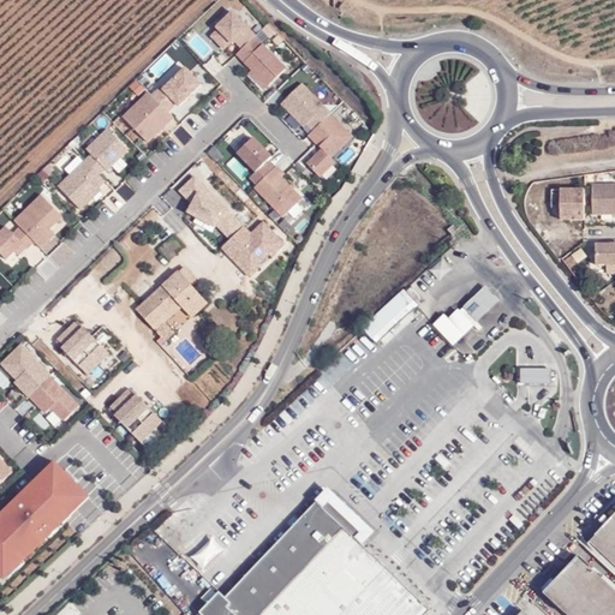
[(249,25),(250,24),(233,9),(209,35),(225,49),(232,42),(249,25)]
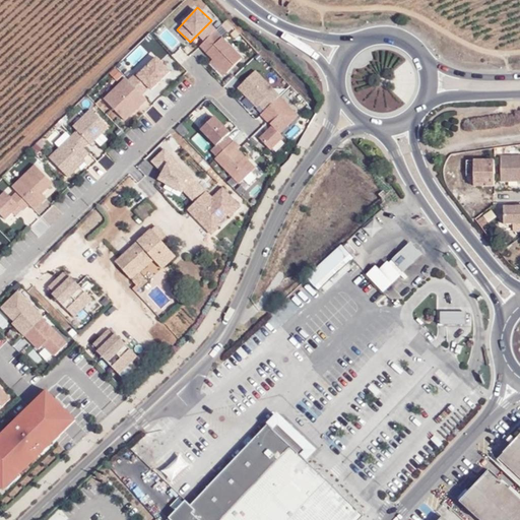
[(218,28),(210,21),(196,36),(202,43),(218,28)]
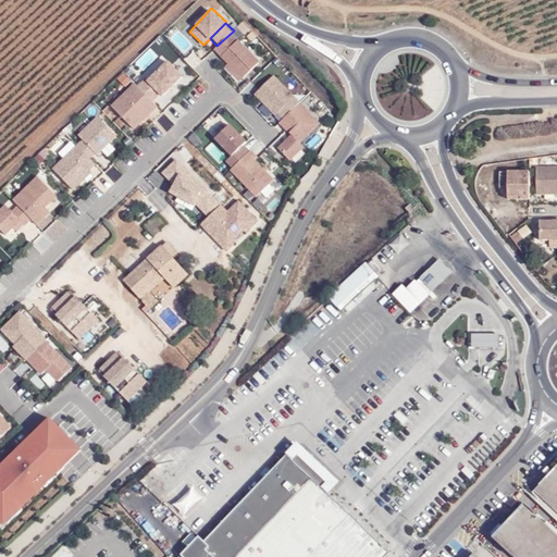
[(225,65),(239,79),(261,59),(234,31),(217,46),(213,49),(227,63),(225,65)]
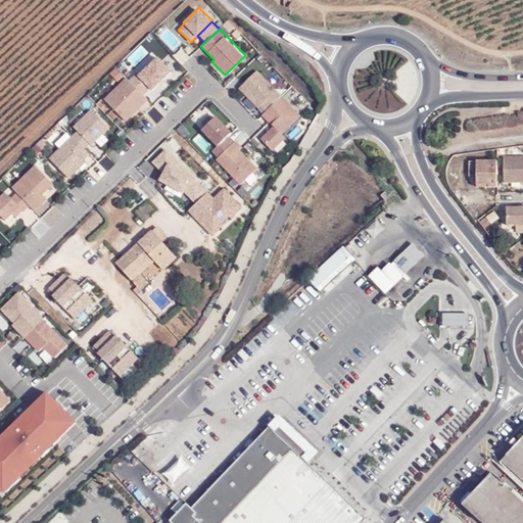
[(172,68),(157,54),(129,79),(144,93),(150,87),(153,90),(172,68)]
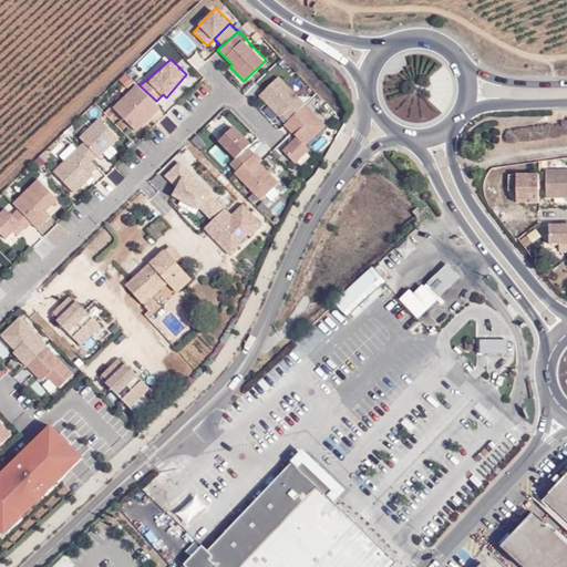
[(129,73),(120,78),(124,86),(133,82),(129,73)]
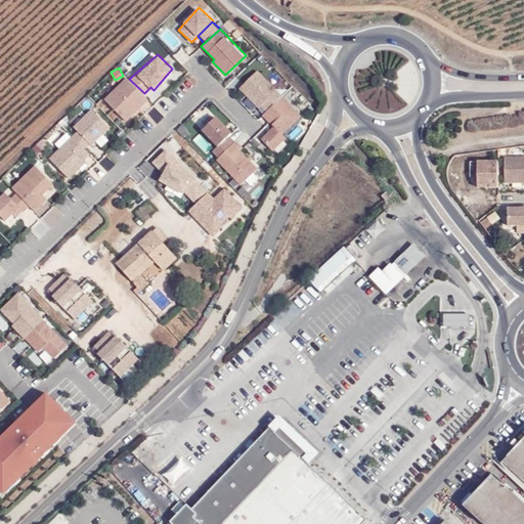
[(278,90),(259,71),(241,89),(261,107),(263,106),(278,90)]
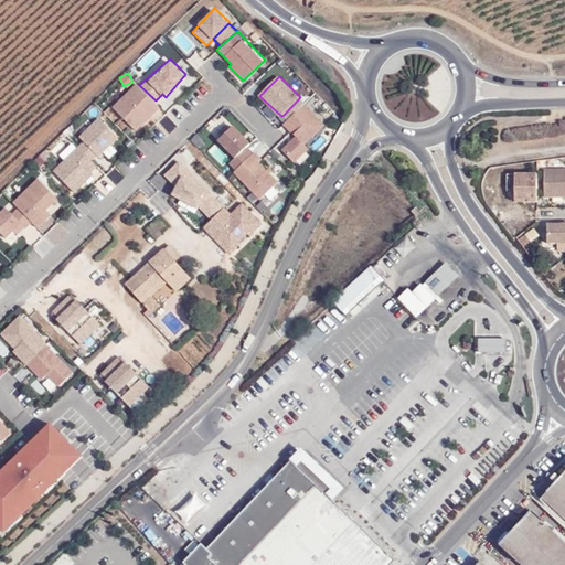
[(137,83),(113,106),(137,130),(161,106),(156,100),(139,85),(137,83)]
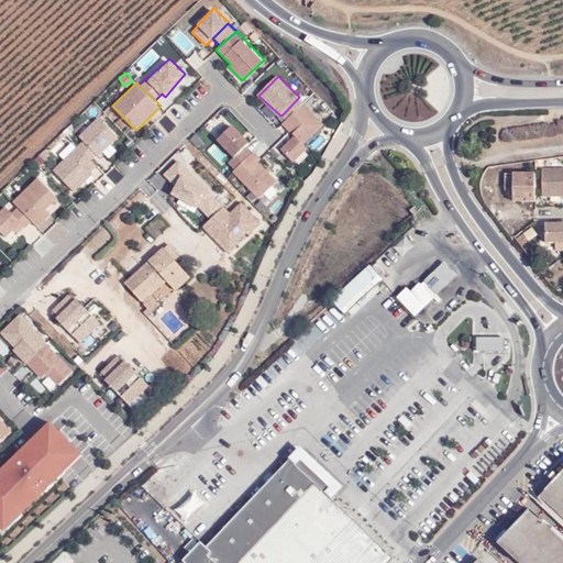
[(299,97),(283,114),(287,119),(305,103),(299,97)]
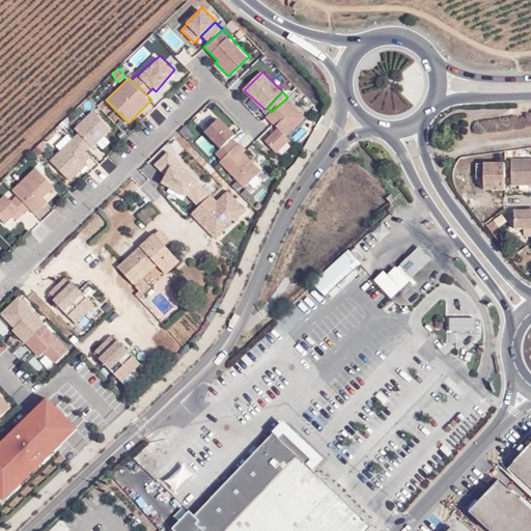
[(159,108),(167,116),(177,107),(168,98),(159,108)]
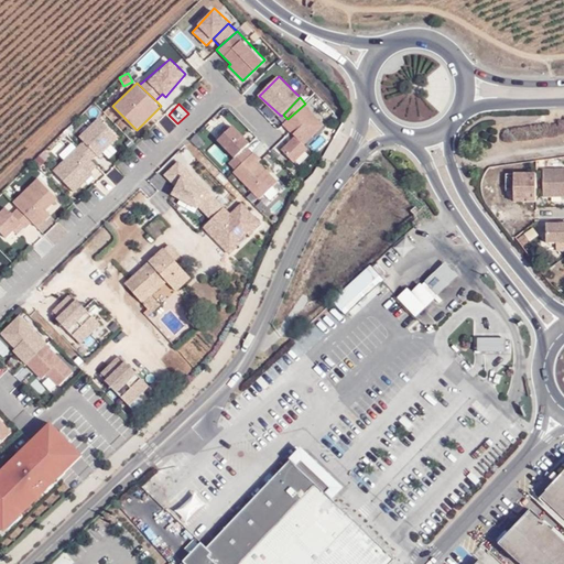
[(282,123),(295,134),(305,144),(325,123),(305,104),(288,119),(282,123)]
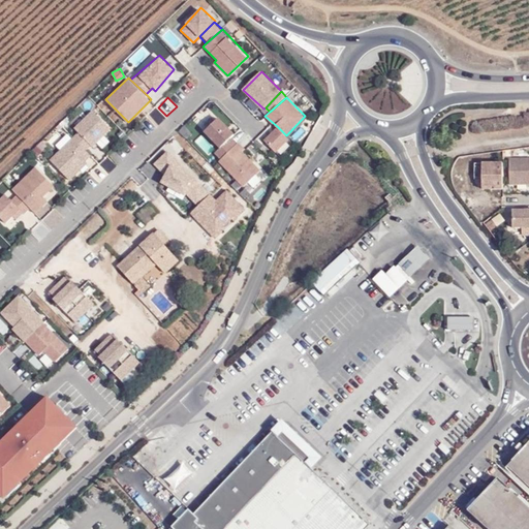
[(92,109),(74,127),(79,131),(91,145),(92,146),(111,128),(92,109)]
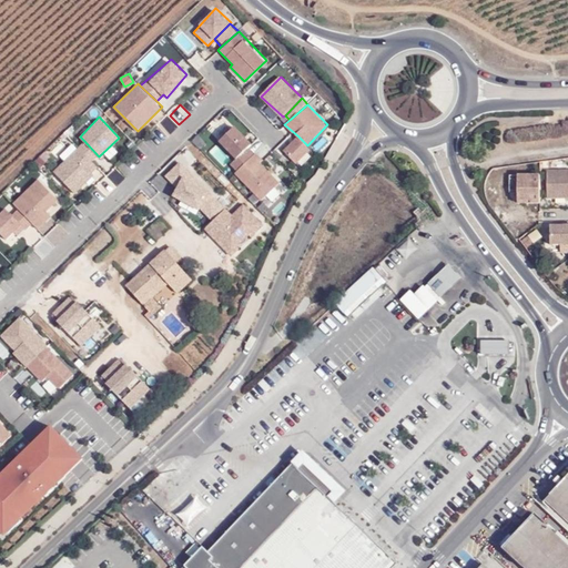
[(236,124),(220,139),(236,155),(247,146),(253,142),(236,124)]
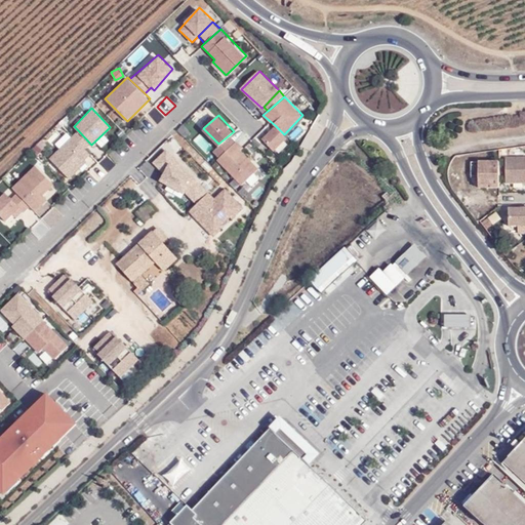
[(284,134),(275,125),(263,137),(274,150),(287,136),(284,134)]
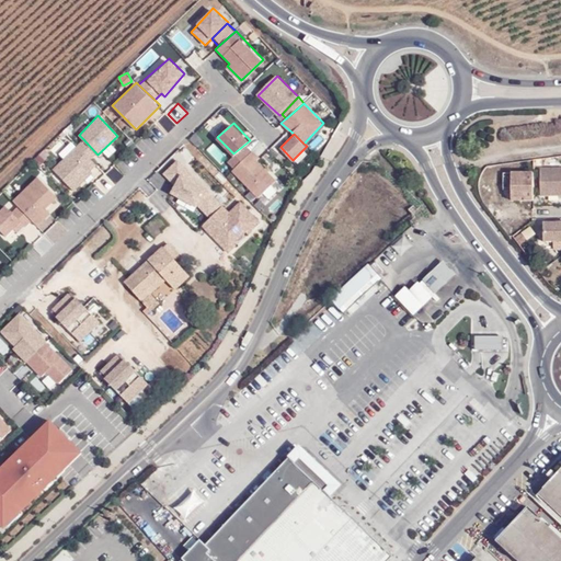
[(78,145),(92,158),(96,153),(83,139),(77,144),(78,145)]
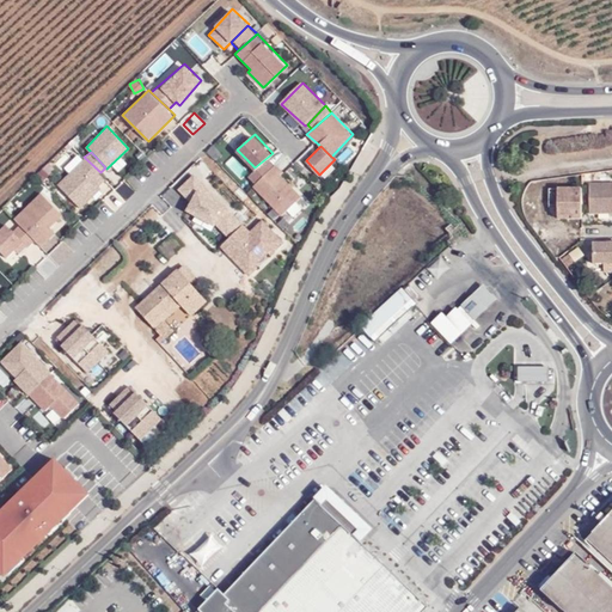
[(242,178),(248,173),(234,157),(228,161),(242,178)]
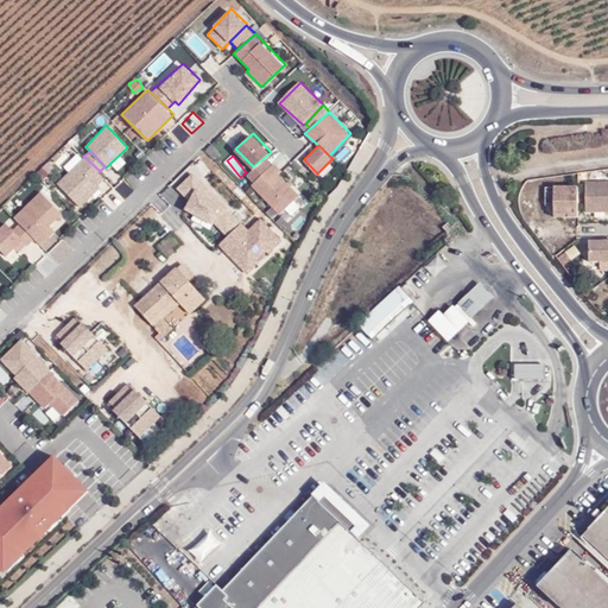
[(100,171),(84,157),(57,183),(81,204),(101,185),(99,184),(106,177),(100,171)]
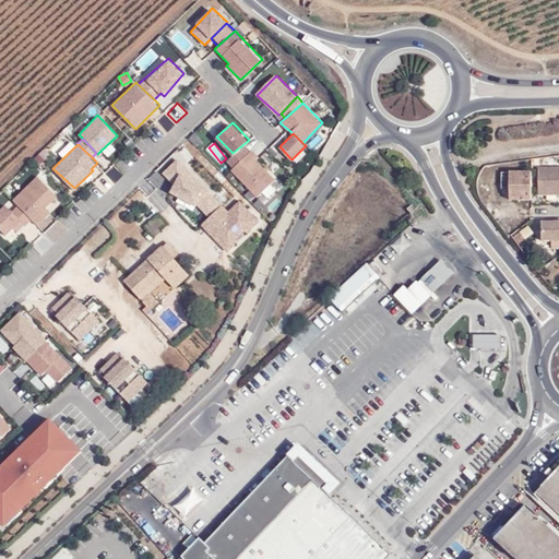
[(233,153),(227,159),(234,167),(251,150),(244,144),(233,153)]
